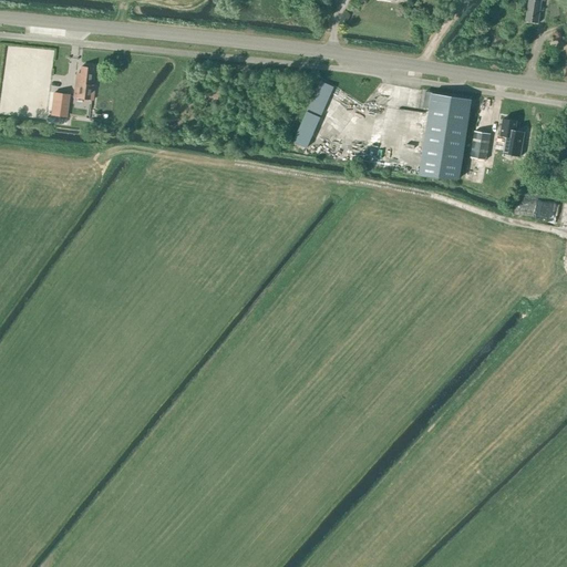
[(545,1),(545,0),(528,0),(526,21),(538,23),(542,1),(545,1)]
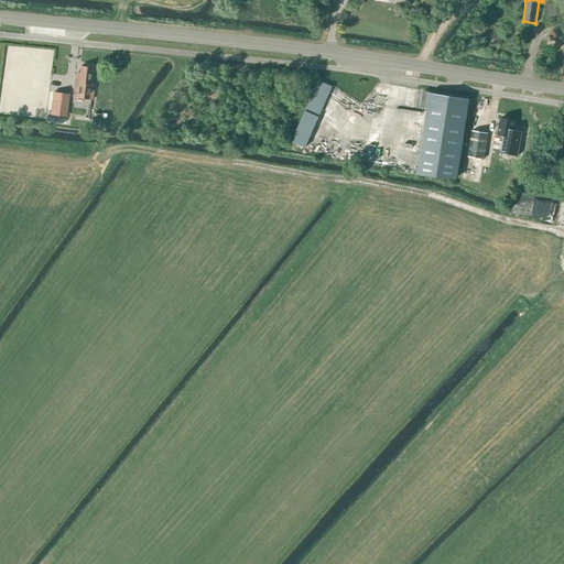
[(89,85),(91,68),(80,66),(79,75),(75,75),(73,97),(91,100),(94,85),(89,85)]
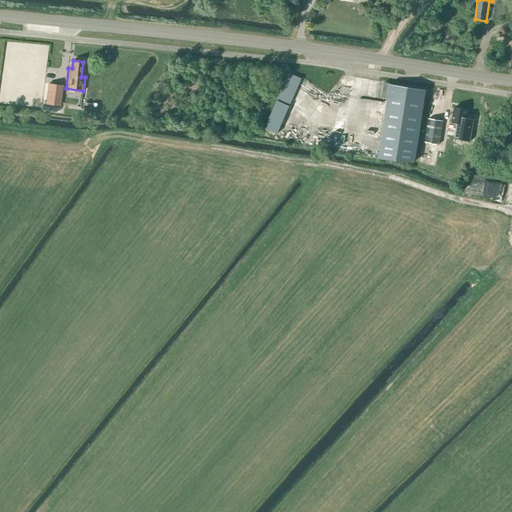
[(48,84),(45,104),(59,106),(62,86),(48,84)]
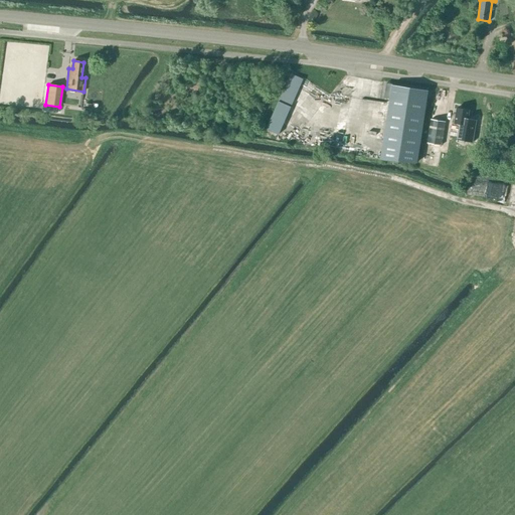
[(428,90),(396,84),(396,87),(392,87),(380,159),(416,162),(428,90)]
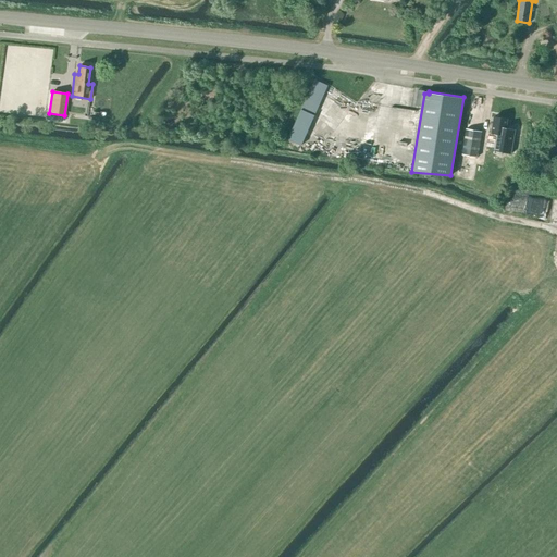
[(359,101),(344,121),(361,135),(362,133),(355,127),(370,109),(359,101)]
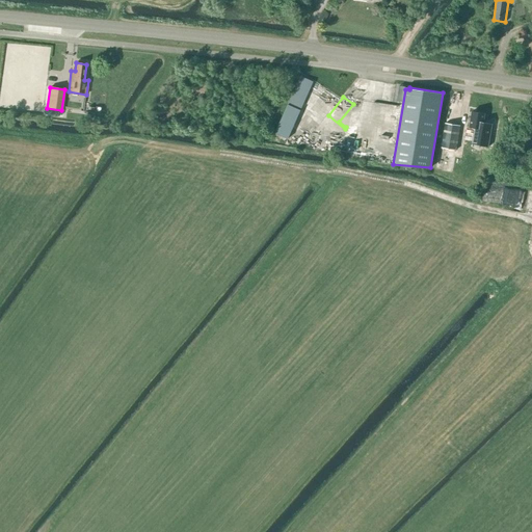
[(483,123),(484,114),(472,111),(470,127),(475,128),(472,142),(488,145),(493,124),(483,123)]
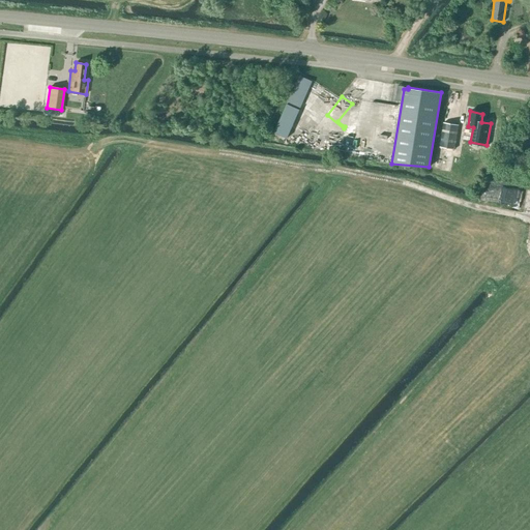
[(290,133),(315,140),(318,130),(293,122),(290,133)]
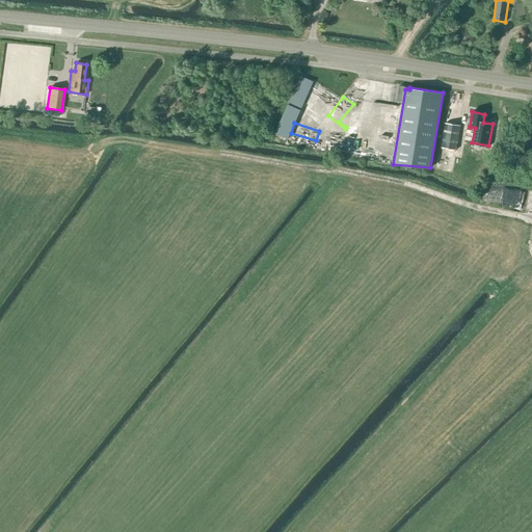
[(456,150),(460,126),(446,124),(442,148),(456,150)]
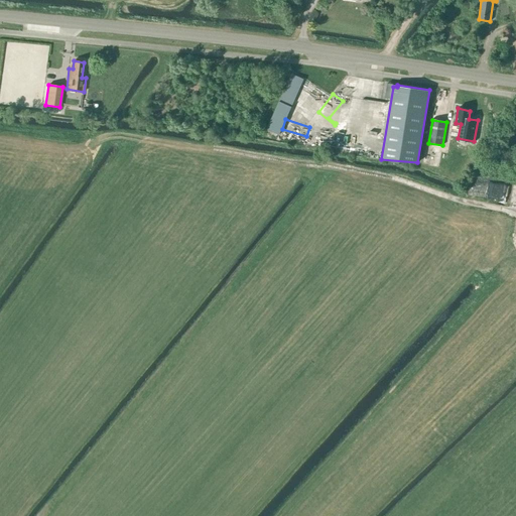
[(495,197),(497,182),(474,177),(471,191),(495,197)]
